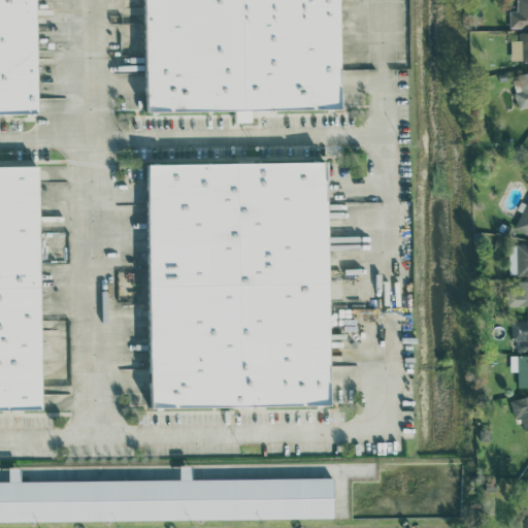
[(0,0),(38,0),(39,111),(0,111),(0,0)]
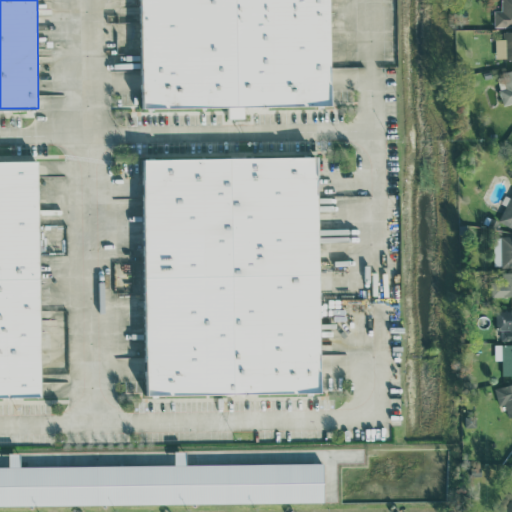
[(135,0),(332,0),(332,107),(136,108),(135,0)]
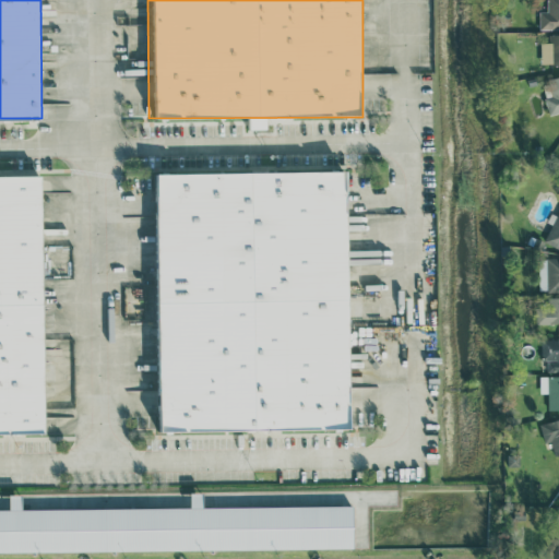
[(539,30),(558,28),(558,0),(546,0),(547,10),(539,11),(539,30)]
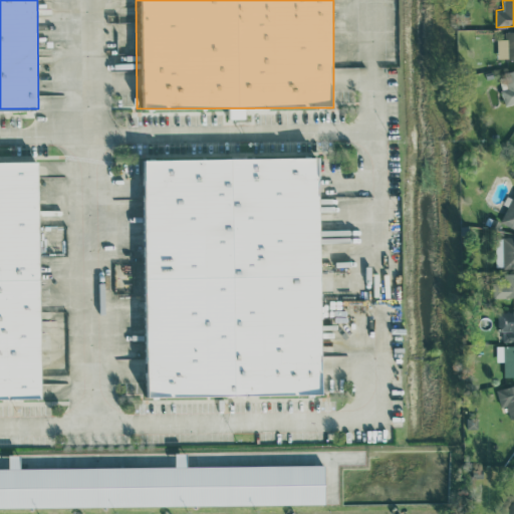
[(513,30),(504,31),(504,38),(497,38),(497,59),(513,58),(513,30)]
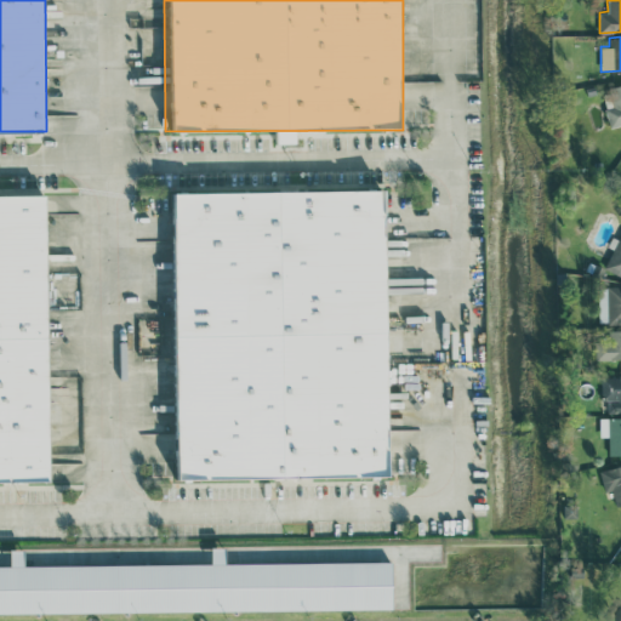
[(620,124),(620,85),(600,91),(610,127),(620,124)]
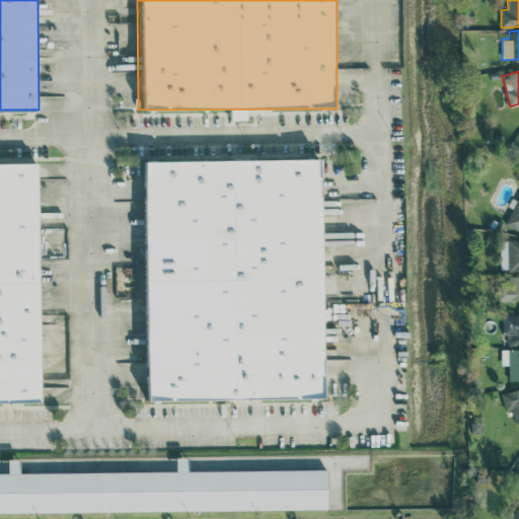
[(144,162),(324,162),(325,397),(145,398),(144,162)]
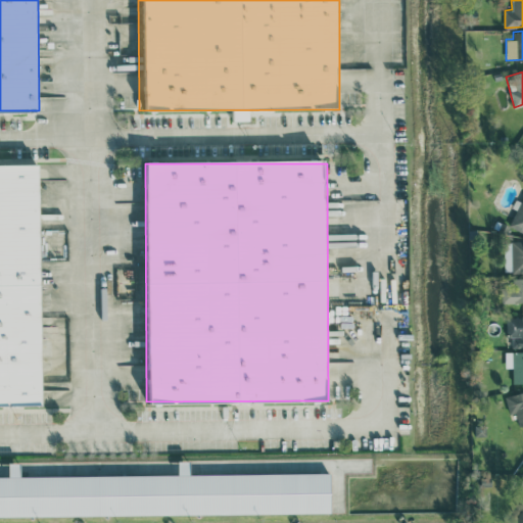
[(0,167),(38,167),(39,409),(0,409),(0,167)]
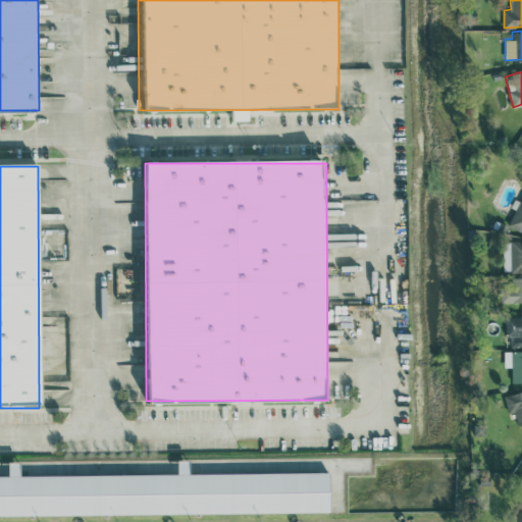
[(516,209),(508,225),(521,230),(521,196),(520,201),(515,199),(511,207),(516,209)]
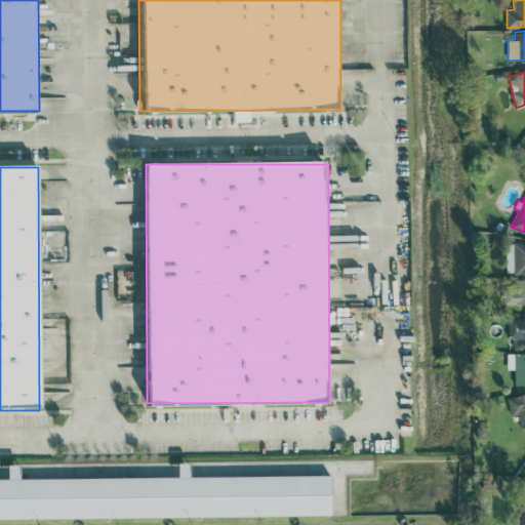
[(524,273),(524,241),(506,242),(507,274),(524,273)]
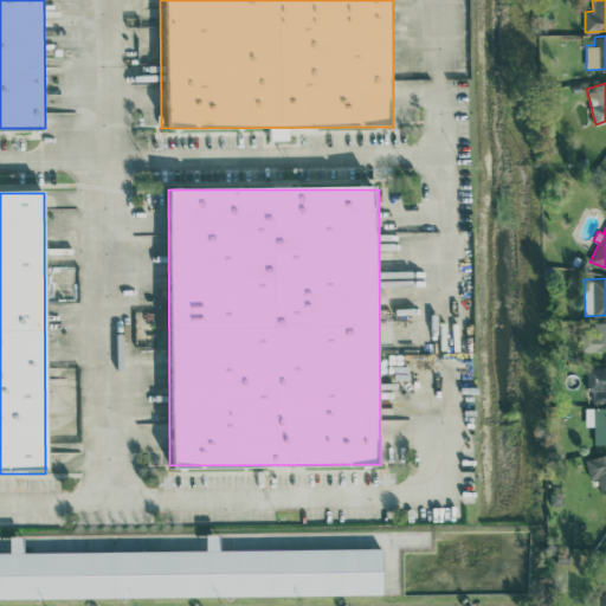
[(605,349),(605,321),(593,321),(593,333),(582,333),(582,350),(605,349)]
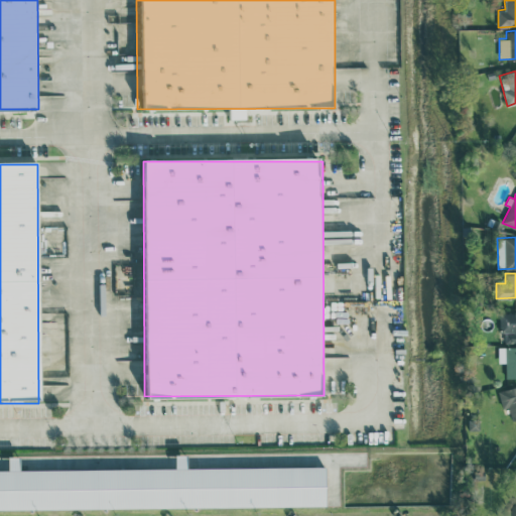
[(515,312),(500,312),(500,332),(506,332),(506,342),(515,342),(515,312)]
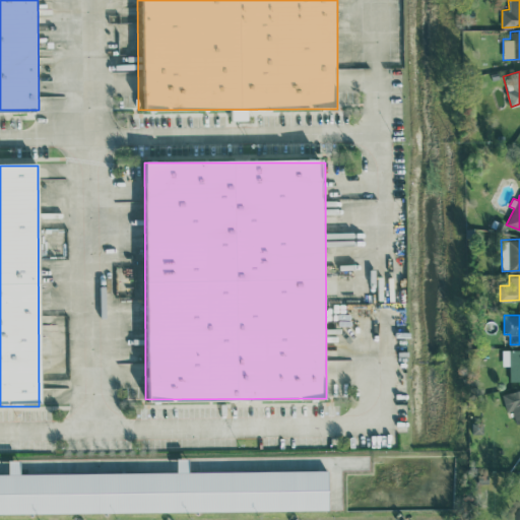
[(519,348),(503,349),(503,366),(510,366),(510,381),(519,380),(519,348)]
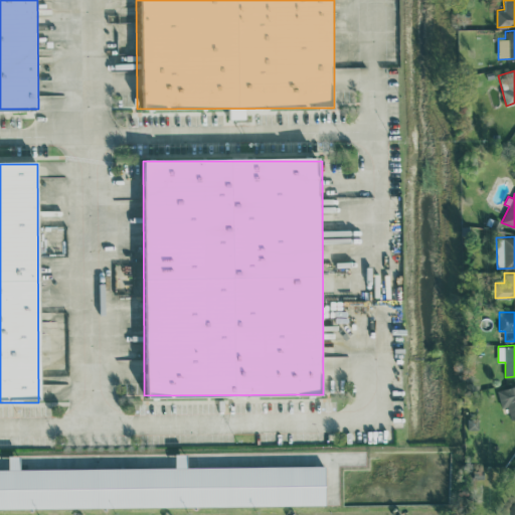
[(511,418),(514,417),(514,385),(498,389),(502,407),(508,406),(511,418)]
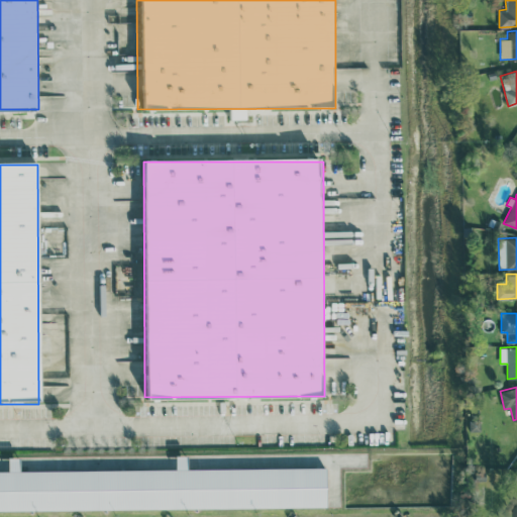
[(0,510),(327,509),(327,468),(187,469),(187,455),(177,455),(177,470),(20,471),(20,456),(8,457),(8,462),(0,462),(0,472),(0,471),(0,510)]
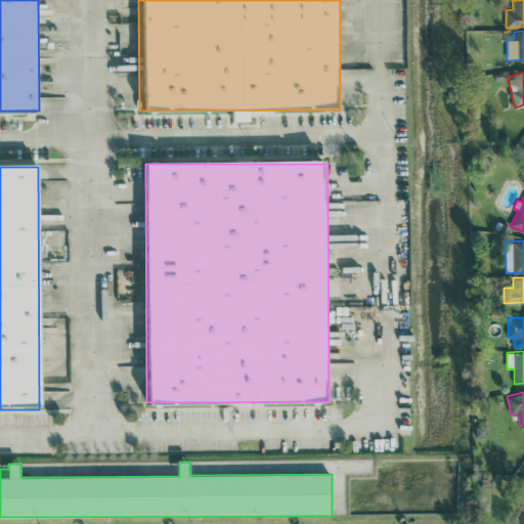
[(523,523),(523,510),(515,523),(523,523)]
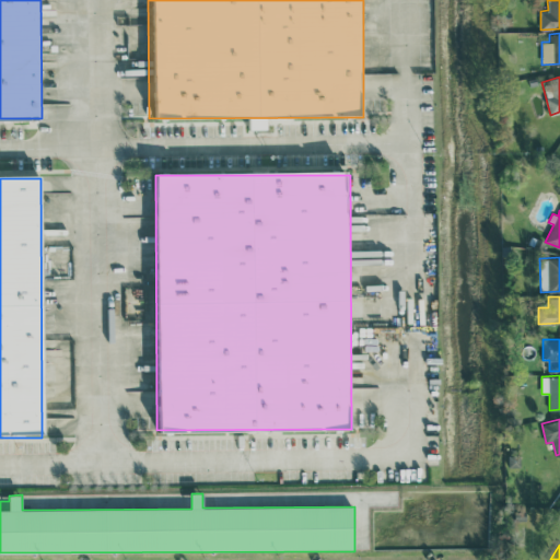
All buildings are outlined.
